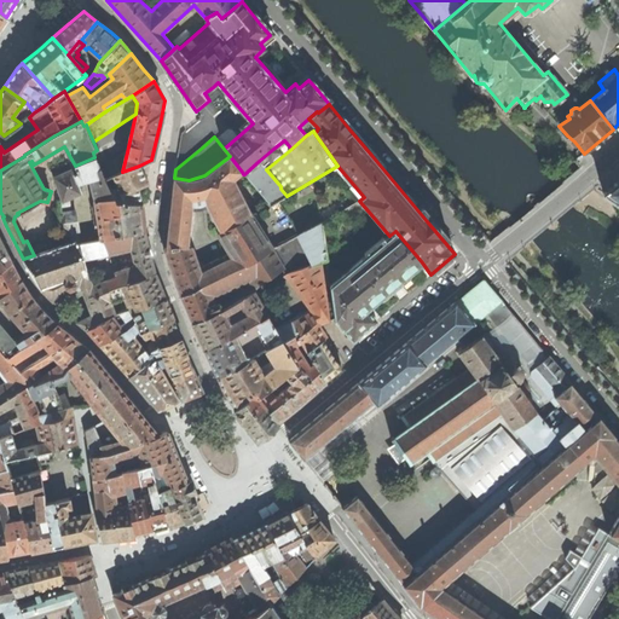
[(104,179),(122,172),(127,152),(98,163),(104,179)]
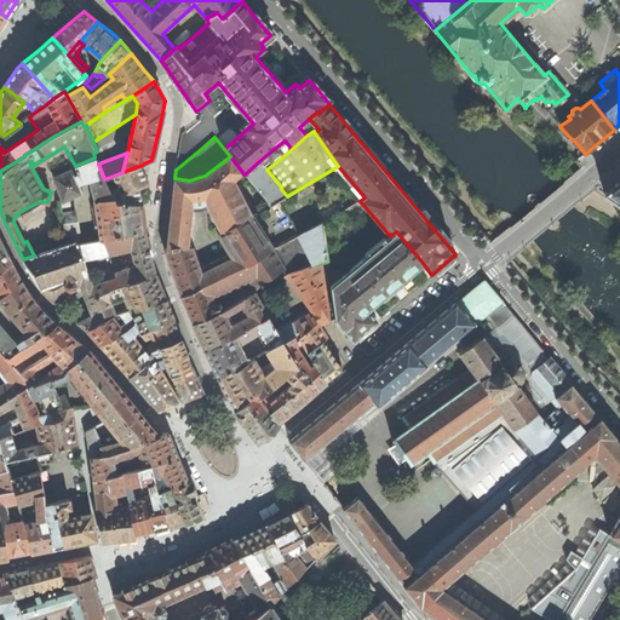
[(242,172),(230,156),(205,176),(189,181),(174,178),(170,211),(167,252),(188,247),(193,205),(197,205),(201,205),(206,202),(222,231),(252,217),(234,179),(242,172)]
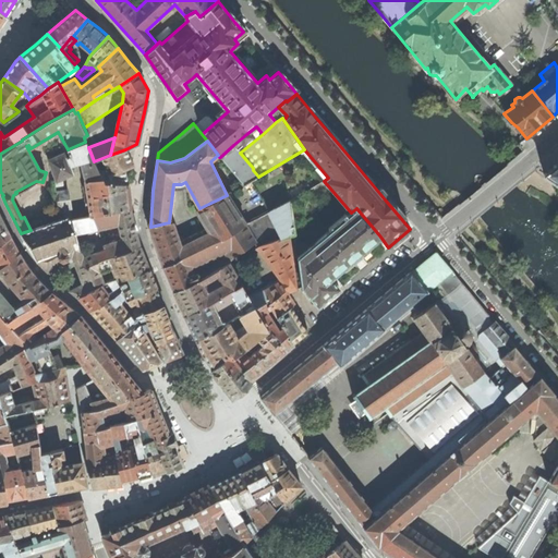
[(85,142),(68,149),(69,152),(49,161),(57,180),(55,181),(55,183),(55,195),(57,205),(59,207),(65,218),(69,217),(70,220),(71,220),(69,208),(70,208),(67,191),(63,191),(61,180),(73,174),(70,165),(81,162),(85,180),(91,216),(93,216),(113,211),(131,208),(129,195),(128,183),(105,182),(98,170),(95,165),(94,161),(88,147),(85,142)]
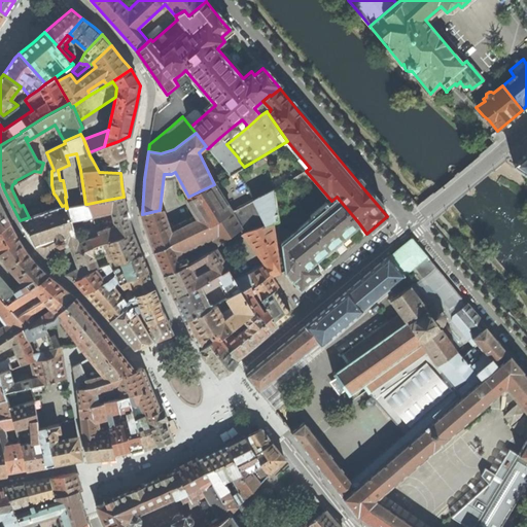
[(226,144),(220,137),(208,148),(231,175),(244,167),(239,161),(239,159),(226,144)]
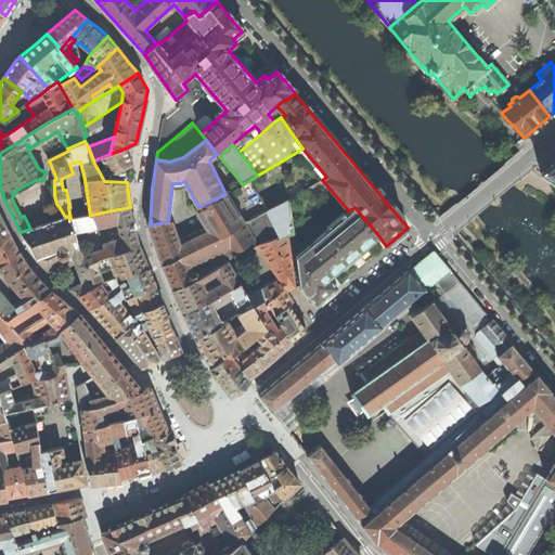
[(128,157),(125,149),(110,154),(93,160),(94,164),(103,160),(107,168),(98,169),(104,181),(127,182),(124,169),(132,166),(128,157)]
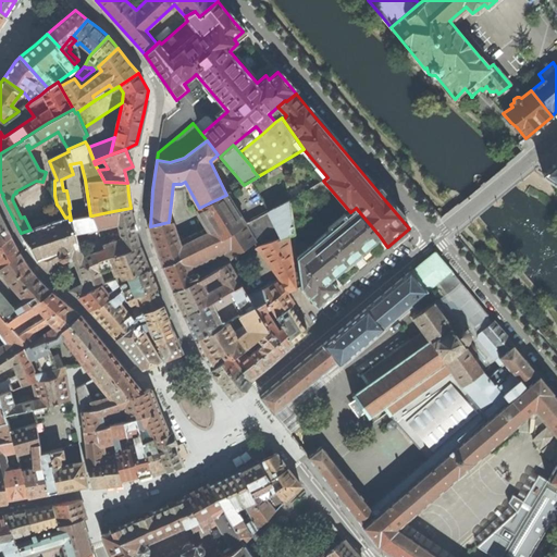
[(556,161),(543,173),(556,183),(556,161)]
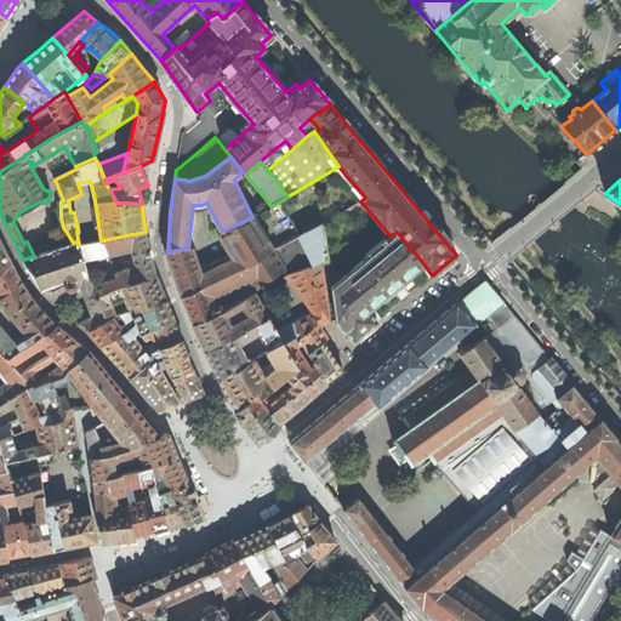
[(174,275),(181,296),(198,289),(241,267),(243,268),(273,250),(273,249),(256,220),(260,217),(258,214),(252,217),(222,232),(218,234),(231,254),(199,268),(192,248),(188,248),(167,252),(174,275)]
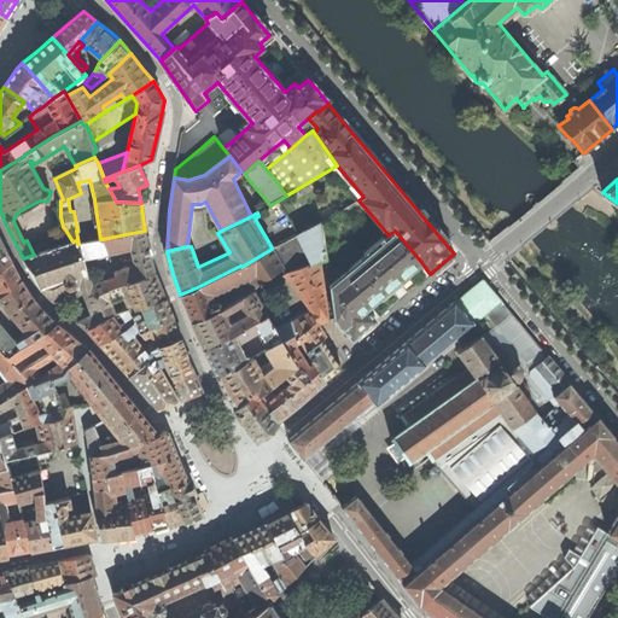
[(320,223),(272,248),(272,249),(281,266),(286,273),(320,261),(322,260),(326,258),(321,222),(320,223)]
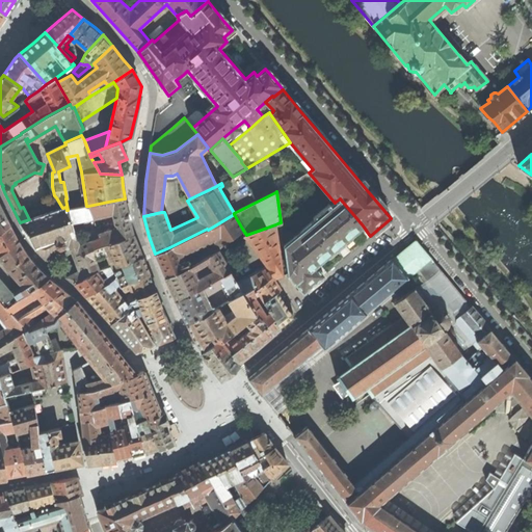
[(128,215),(125,198),(108,202),(88,206),(92,218),(112,214),(115,228),(98,234),(99,238),(91,241),(94,249),(133,234),(128,215)]
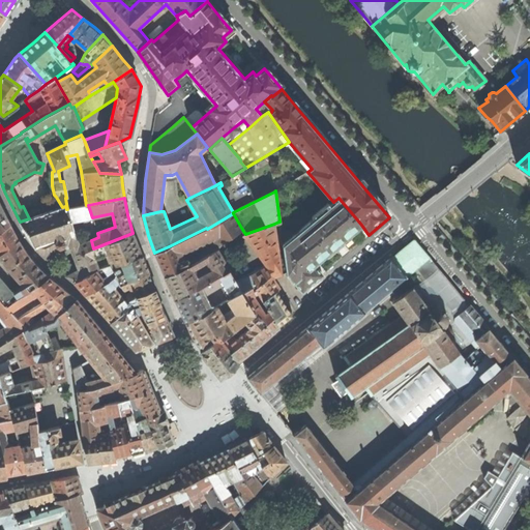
[(340,242),(361,225),(339,198),(333,202),(283,243),(286,272),(301,291),(322,273),(314,264),(318,261),(340,242)]
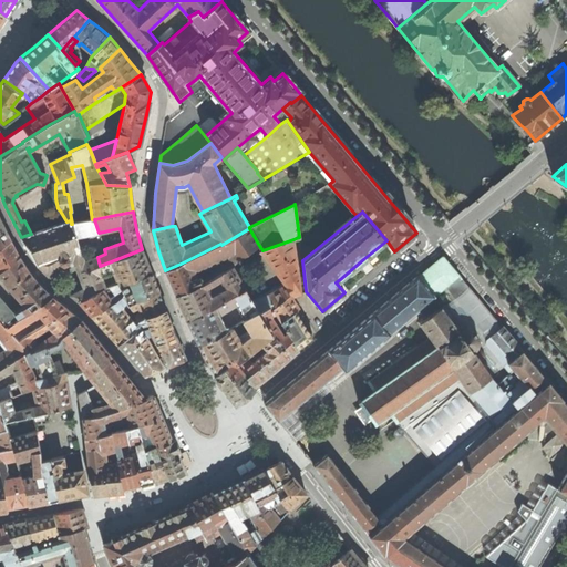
[(3,227),(0,218),(0,248),(10,240),(3,227)]
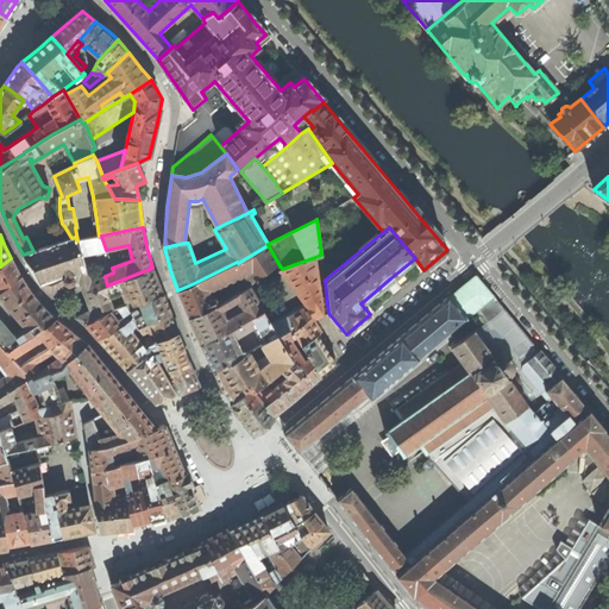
[(77,316),(85,324),(95,318),(94,316),(112,308),(108,295),(106,288),(107,287),(107,286),(105,276),(90,281),(81,255),(106,250),(101,236),(99,236),(77,240),(76,240),(75,237),(71,238),(33,251),(23,255),(31,270),(39,283),(44,288),(55,299),(68,290),(68,289),(81,282),(89,305),(77,311),(80,314),(77,316)]
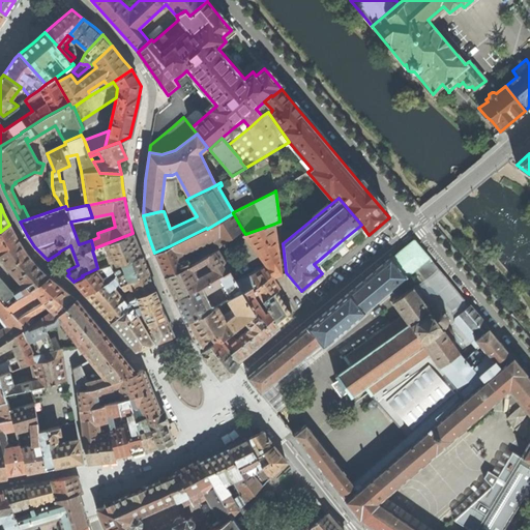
[(159,265),(165,276),(185,267),(201,258),(198,253),(187,259),(184,259),(182,254),(212,239),(214,243),(218,241),(219,242),(238,231),(241,228),(233,213),(207,229),(206,228),(169,246),(154,253),(159,265)]
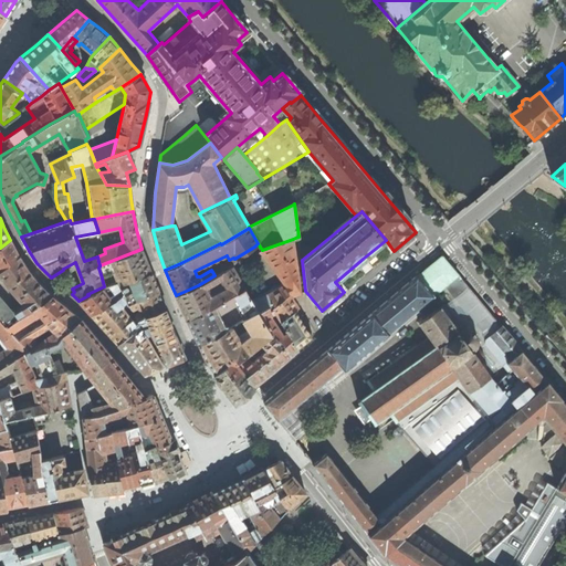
[(301,293),(293,239),(262,250),(260,251),(283,283),(251,301),(257,310),(258,312),(269,306),(270,311),(273,310),(273,308),(287,296),(289,296),(295,294),(301,293)]
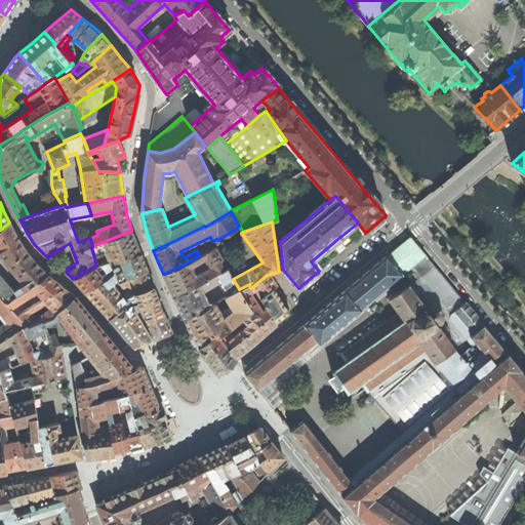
[(13,231),(9,223),(0,230),(0,251),(0,252),(17,238),(13,231)]
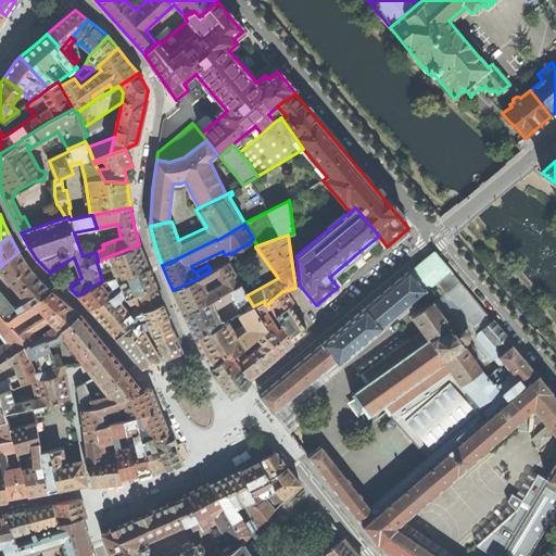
[(143,256),(139,244),(98,261),(98,262),(97,263),(99,269),(110,265),(115,277),(114,277),(115,279),(121,278),(126,276),(148,267),(143,256)]
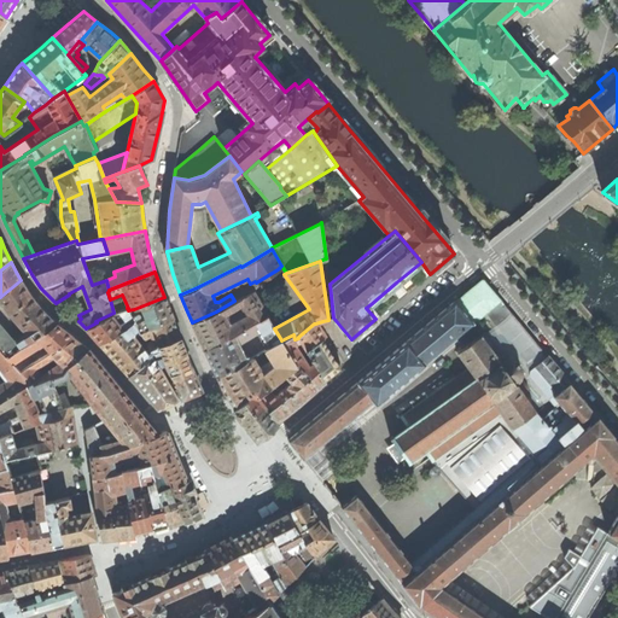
[(455,301),(359,380),(289,439),(296,450),(303,459),(305,458),(372,402),(373,401),(377,404),(487,312),(501,301),(485,280),(483,279),(481,280),(455,301)]
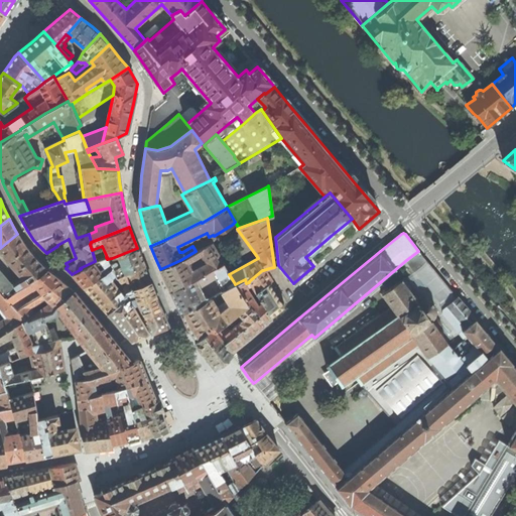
[(28,250),(17,234),(0,248),(0,247),(0,252),(22,278),(12,285),(0,270),(0,290),(6,298),(47,270),(41,265),(33,257),(30,253),(28,250)]
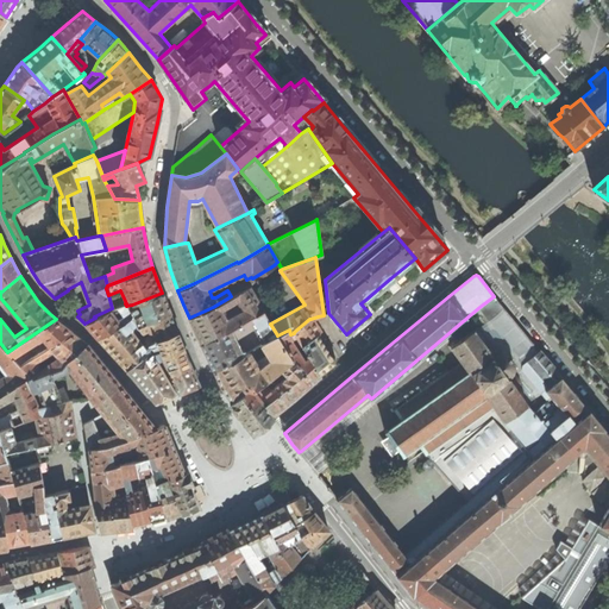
[(236,294),(231,296),(213,307),(189,318),(196,332),(201,344),(221,334),(230,330),(250,319),(262,312),(261,309),(262,308),(250,287),(236,294)]
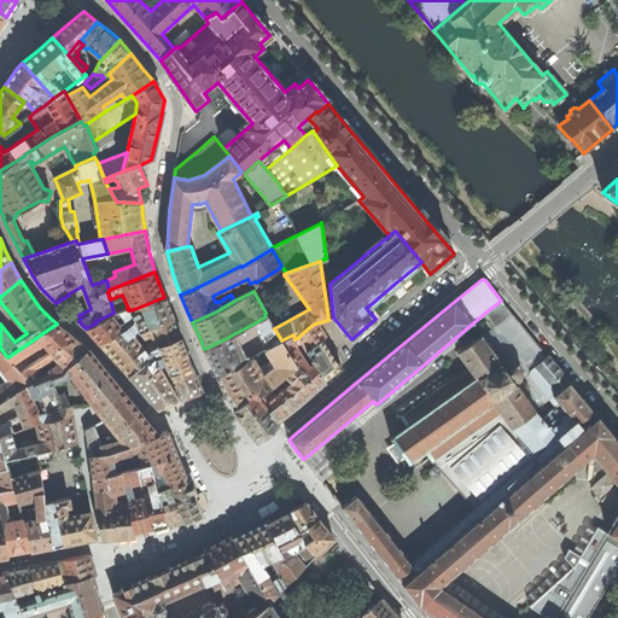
[(169,308),(164,297),(140,307),(145,316),(138,320),(134,309),(128,310),(134,321),(136,327),(139,332),(173,318),(169,308)]
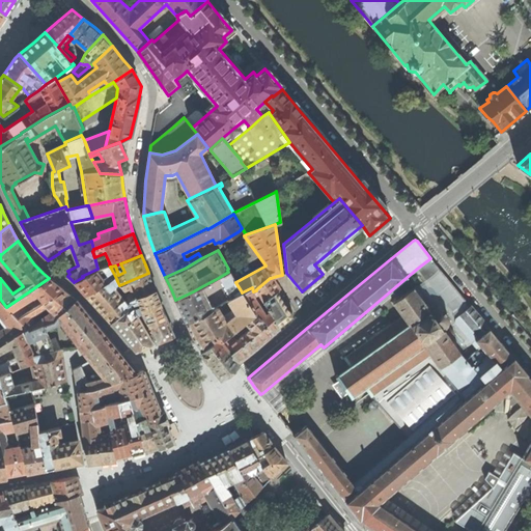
[(418,268),(421,271),(432,261),(430,258),(418,268)]
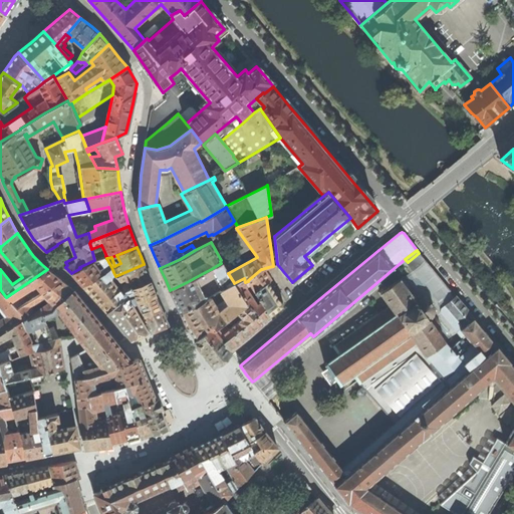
[(444,306),(446,304),(455,296),(419,253),(408,262),(444,306)]
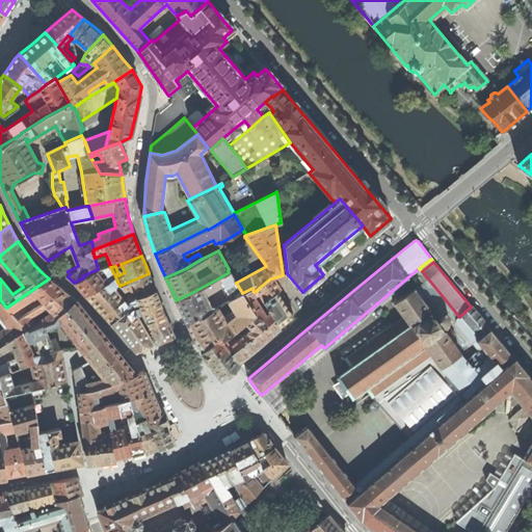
[(82,276),(83,277),(74,283),(79,288),(85,295),(106,284),(115,276),(110,267),(109,265),(98,269),(82,276)]
